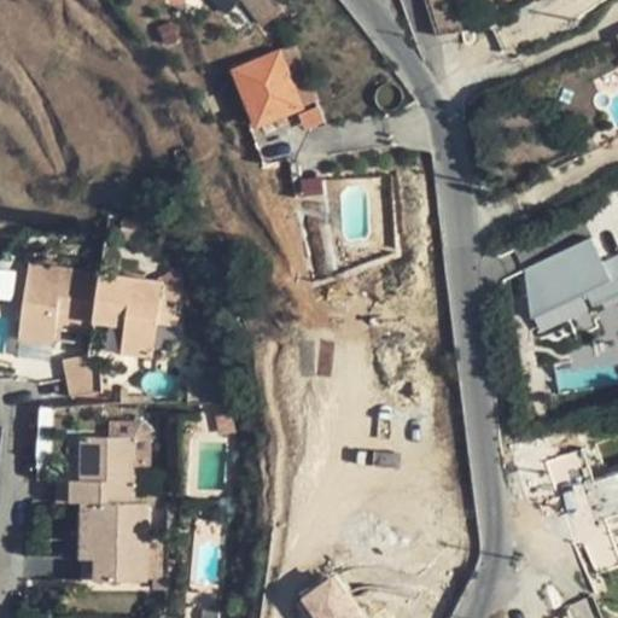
[(283,11),(274,0),(238,0),(240,0),(262,28),(283,11)]
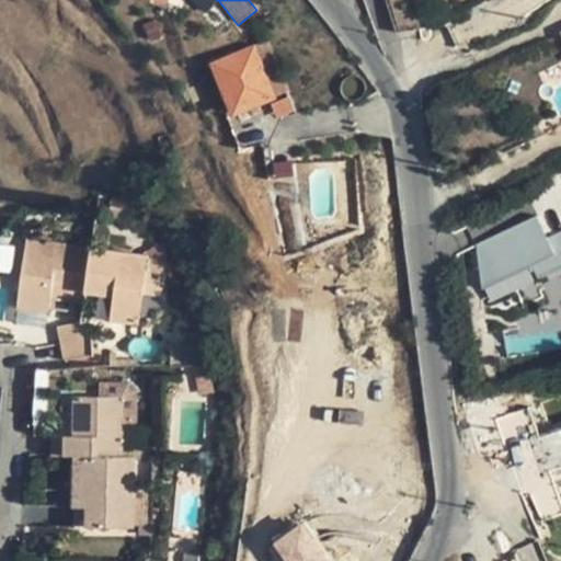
[(423,0),(386,0),(395,31),(432,27),(423,0)]
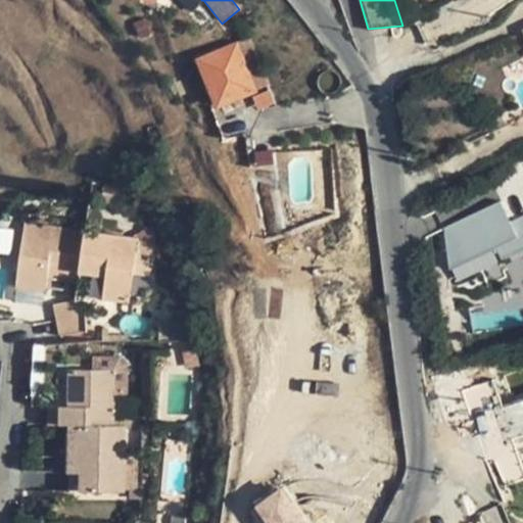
[(249,39),(236,44),(255,91),(269,85),(249,39)]
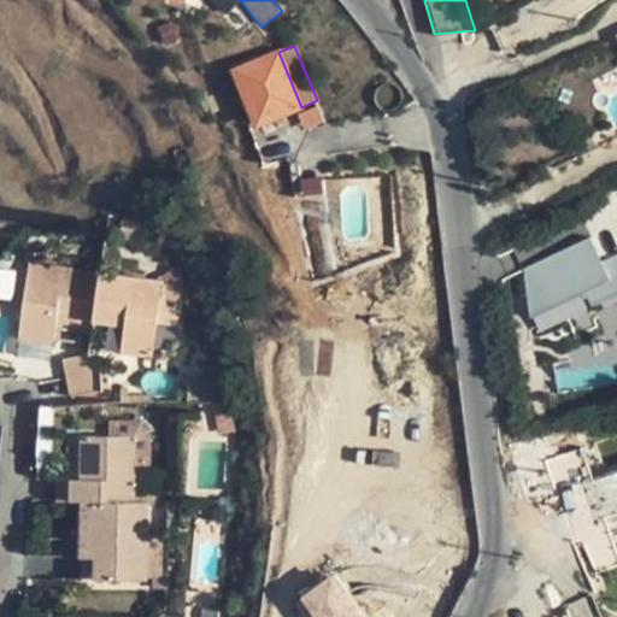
[(235,70),(257,125),(301,107),(278,52),(235,70)]
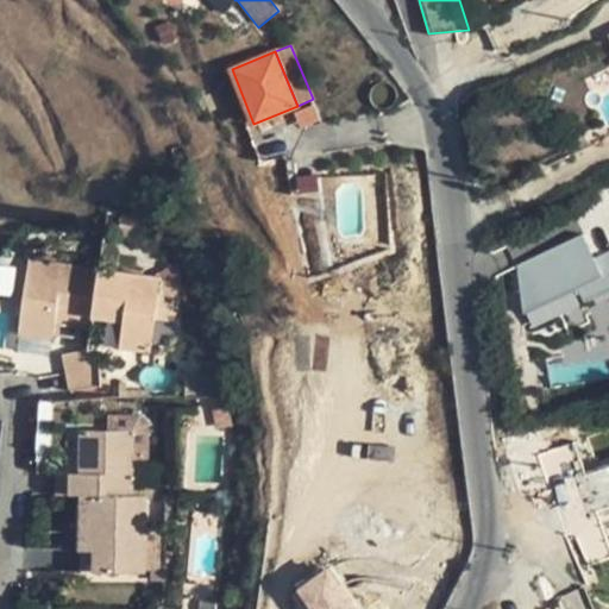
[(375,67),(370,61),(363,67),(368,73),(375,67)]
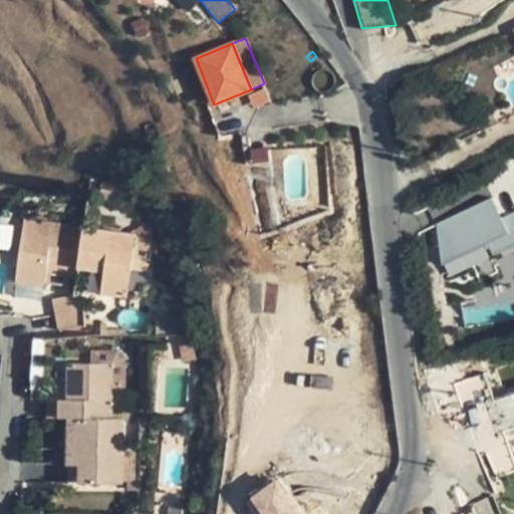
[(481,114),(472,118),(474,122),(478,132),(488,127),(481,114)]
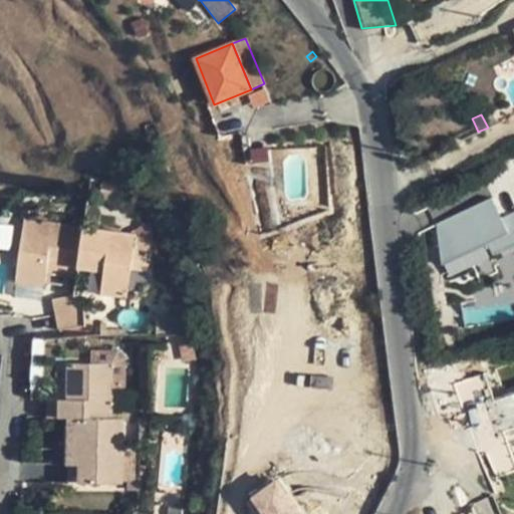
[(488,199),(435,225),(440,268),(485,250),(492,259),(513,247),(513,213),(499,221),(488,199)]
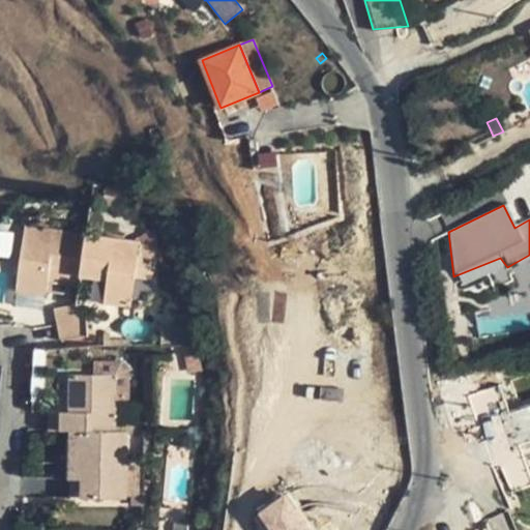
[(17,290),(46,294),(49,277),(50,265),(81,270),(85,236),(25,227),(17,290)]
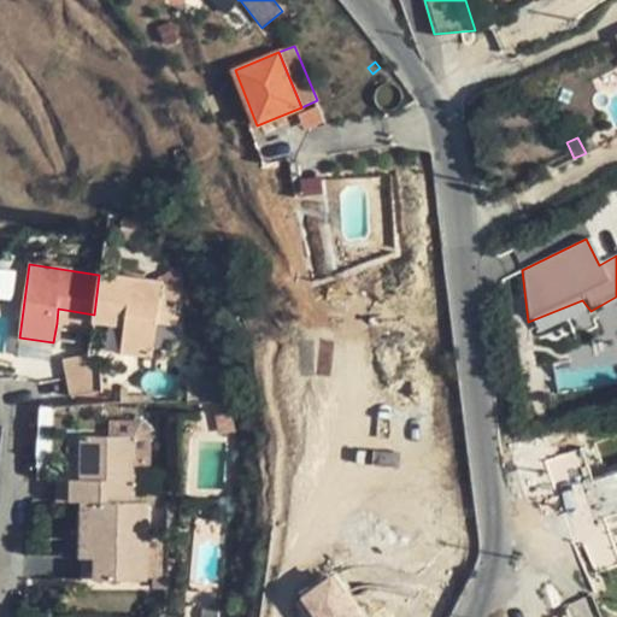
[(99,275),(94,315),(93,321),(124,325),(121,352),(153,357),(163,285),(99,275)]
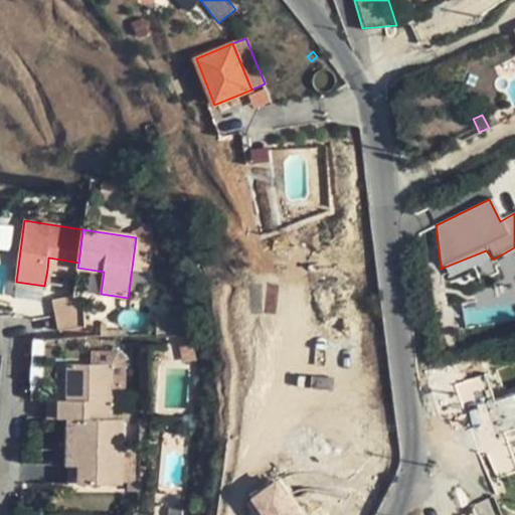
[(138,239),(134,269),(147,271),(150,240),(138,239)]
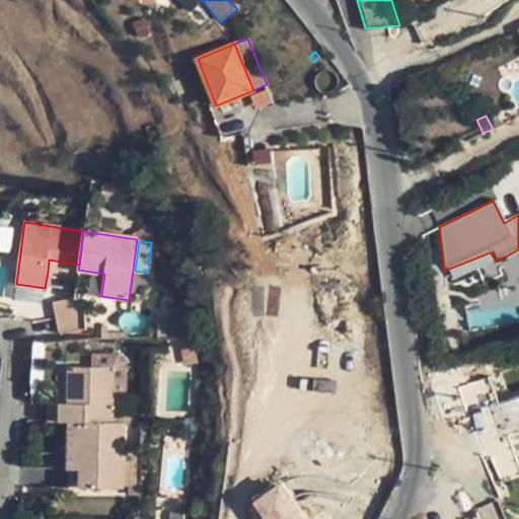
[(49,260),(48,272),(77,276),(78,270),(79,265),(49,260)]
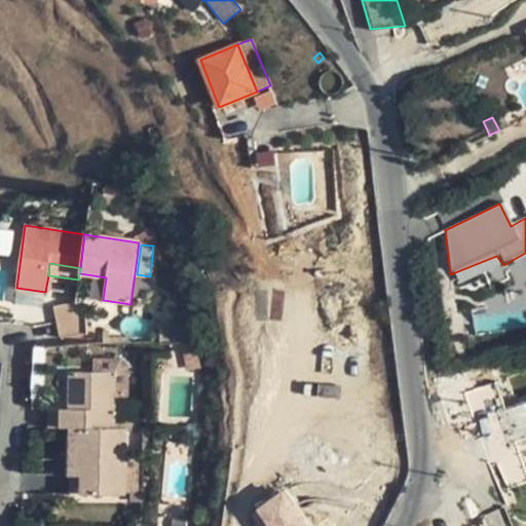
[(16,288),(15,294),(45,298),(45,292),(16,288)]
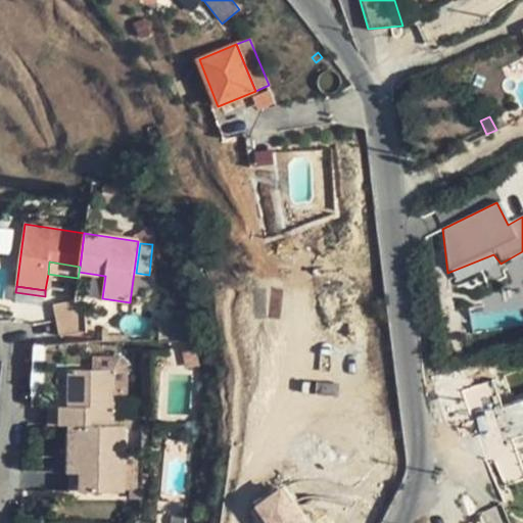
[(53,305),(59,336),(86,333),(84,299),(53,305)]
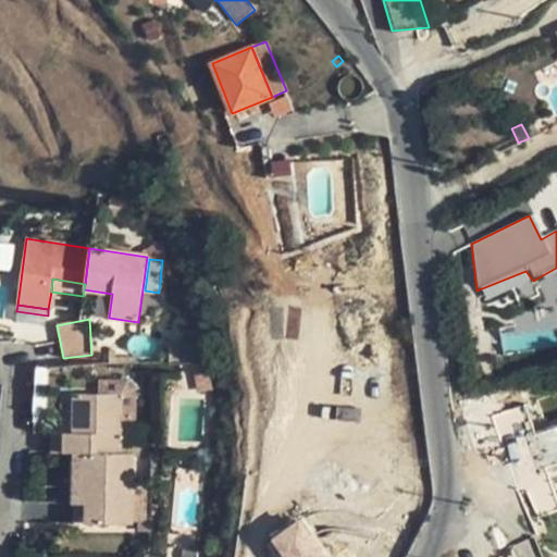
[(206,366),(196,367),(200,388),(209,387),(206,366)]
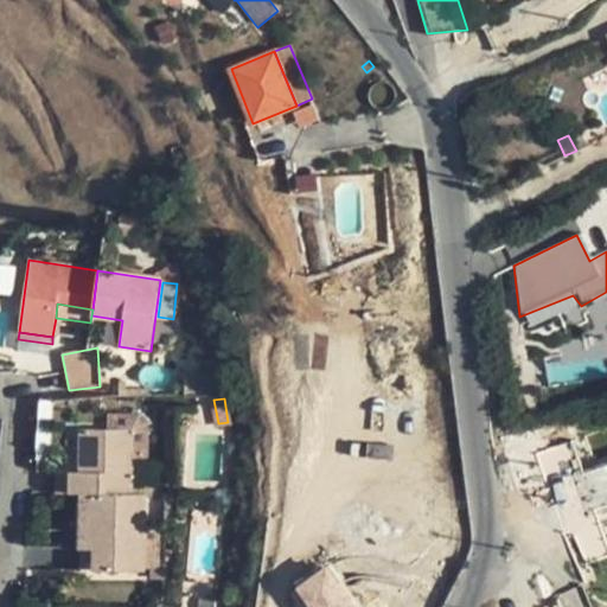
[(133,459),(148,459),(149,422),(140,413),(108,414),(108,430),(134,432),(133,459)]
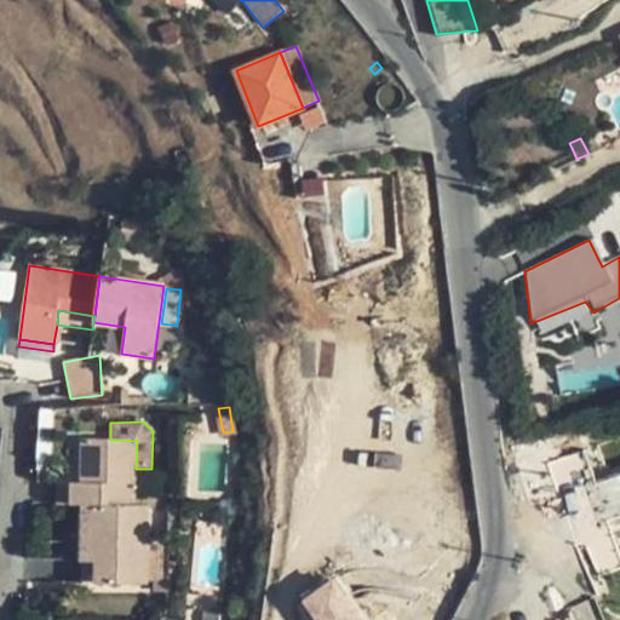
[(76,504),(81,504),(93,504),(135,504),(136,469),(137,441),(110,440),(84,440),(82,482),(76,482),(76,504)]
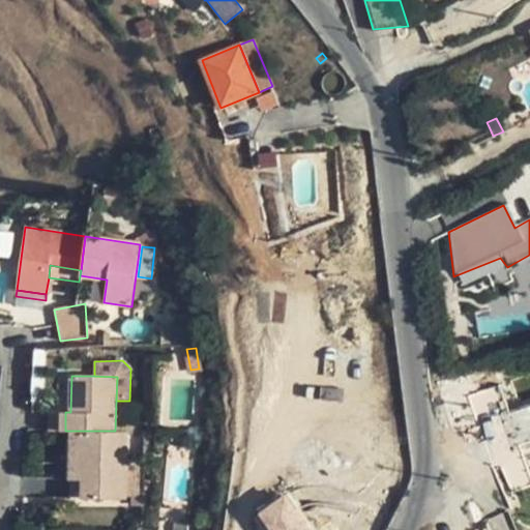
[(529,407),(508,415),(519,447),(529,443),(529,407)]
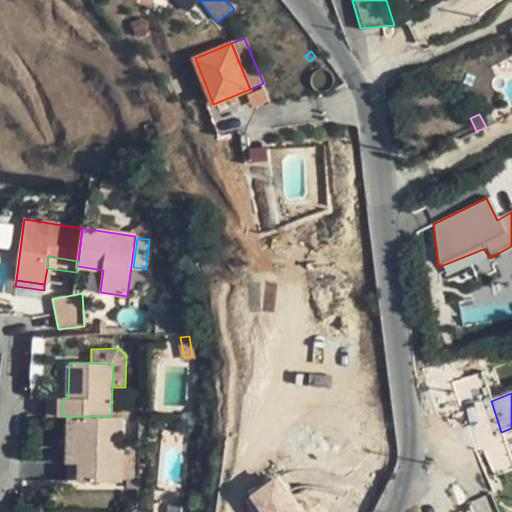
[(67,462),(78,462),(77,416),(67,416),(67,462)]
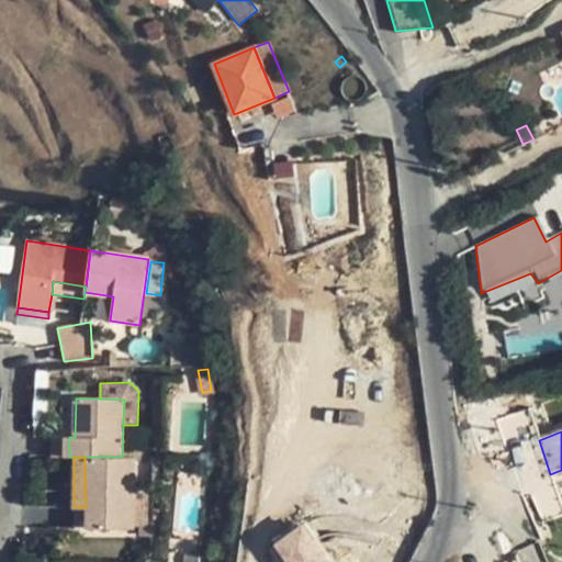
[(135,457),(122,457),(85,457),(86,507),(86,528),(135,528),(135,526),(135,486),(135,457)]
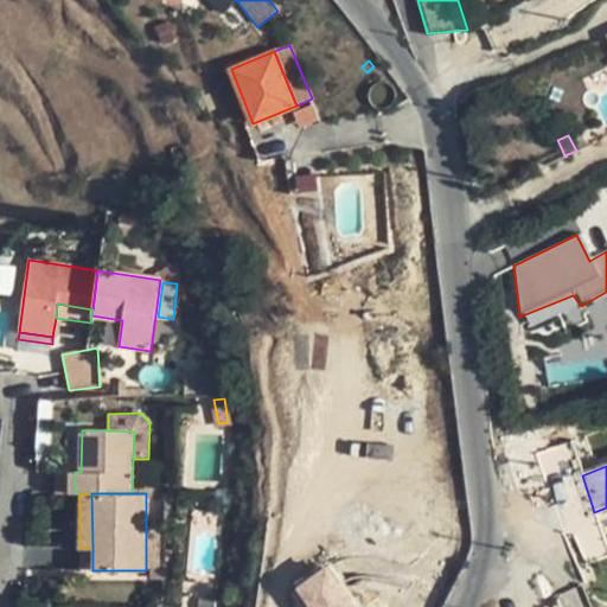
[(146,568),(152,568),(164,568),(164,524),(146,525),(146,568)]
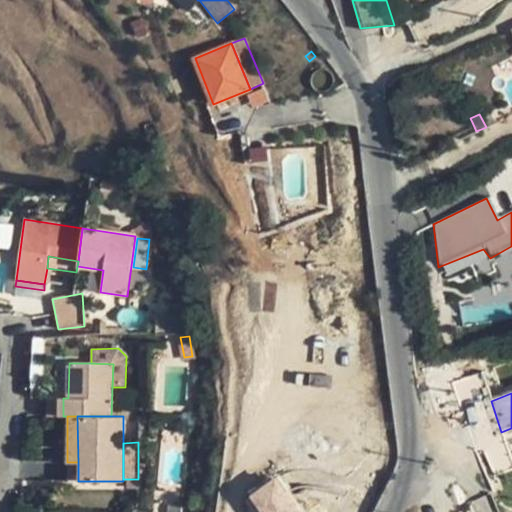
[(260,511),(303,511),(279,476),(250,496),(260,511)]
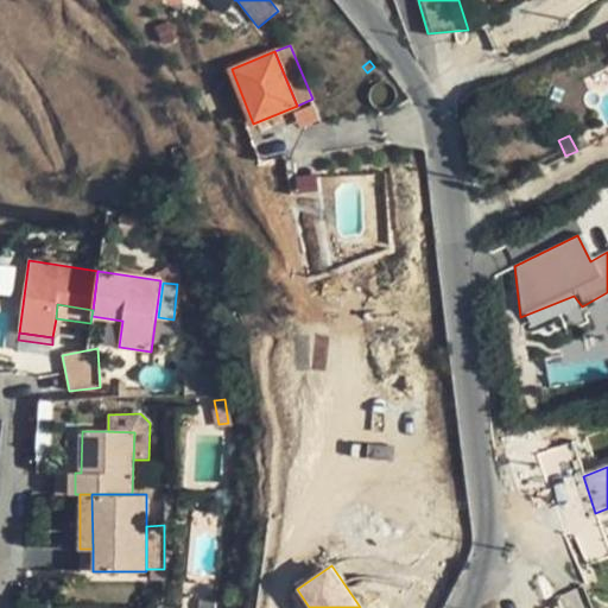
[(166,569),(164,569),(152,569),(151,580),(166,581),(166,569)]
